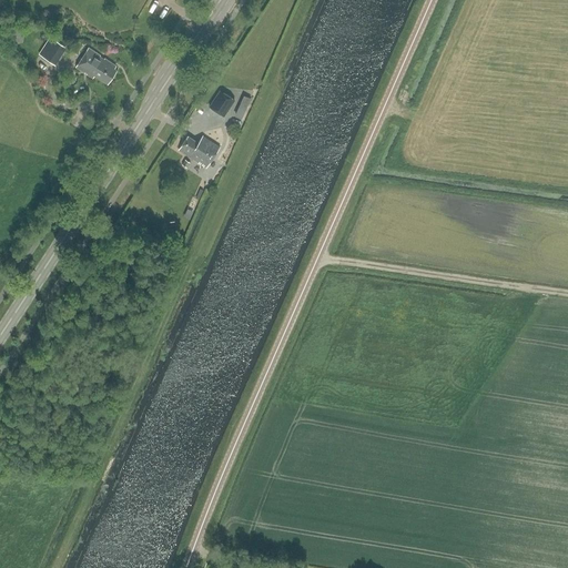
[(16,27),(16,40),(24,41),(24,27),(16,27)]
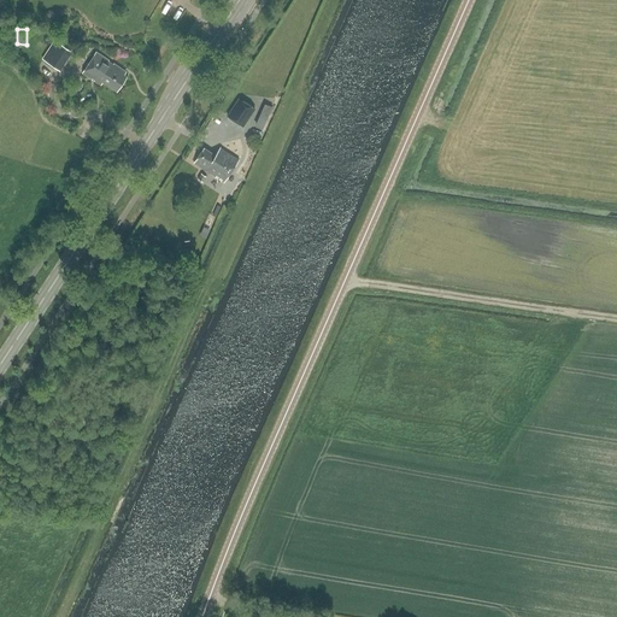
[(59,43),(54,40),(42,59),(60,70),(72,51),(70,50),(74,45),(63,39),(59,43)]
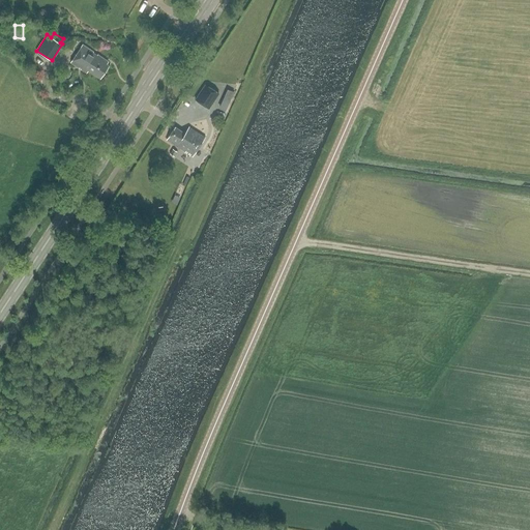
[(107,66),(109,63),(84,47),(72,64),(83,70),(84,68),(100,79),(109,67),(107,66)]
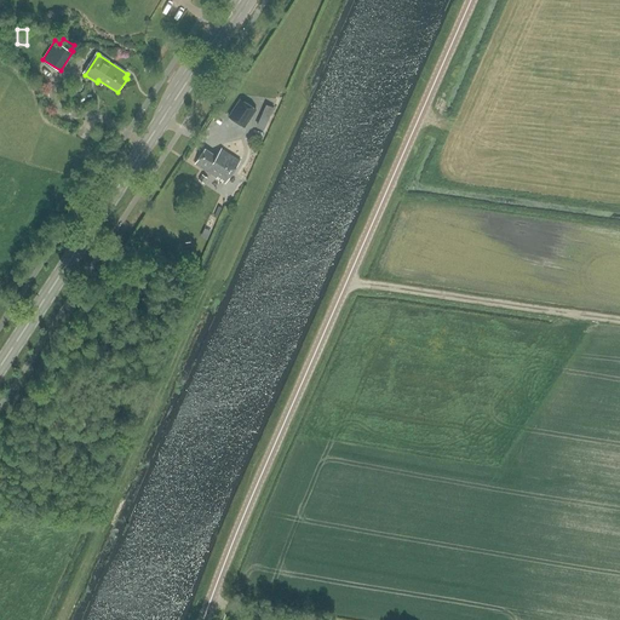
[(241,99),(229,118),(245,127),(257,110),(241,99)]
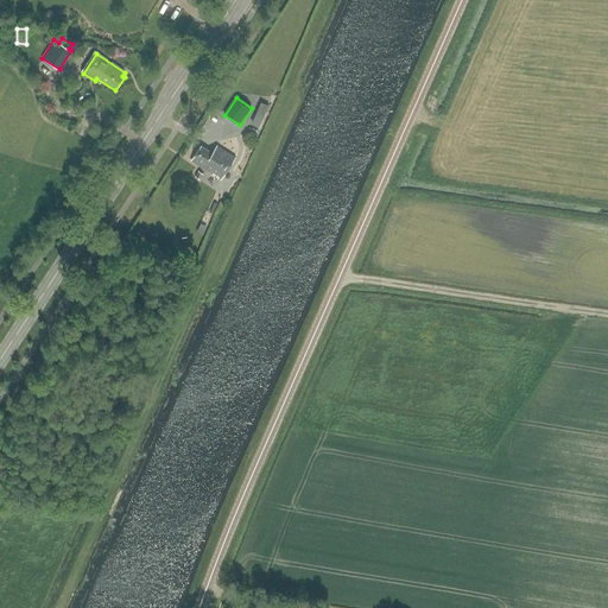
[(261,127),(267,116),(259,113),(254,124),(261,127)]
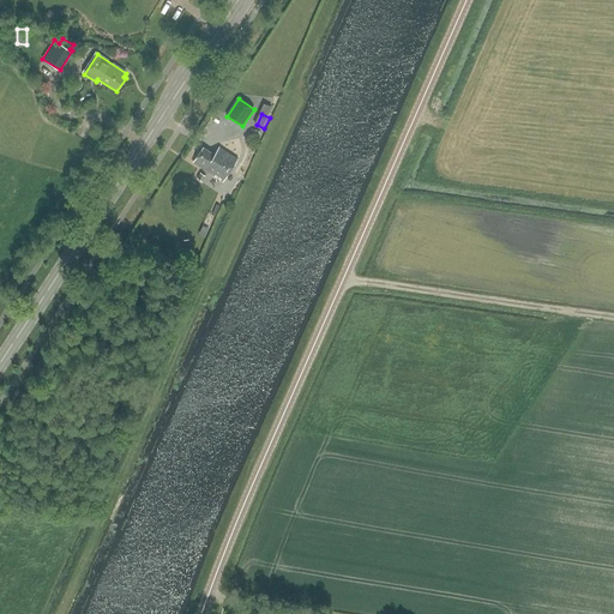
[(223,181),(238,160),(220,148),(215,155),(203,148),(193,162),(223,181)]
